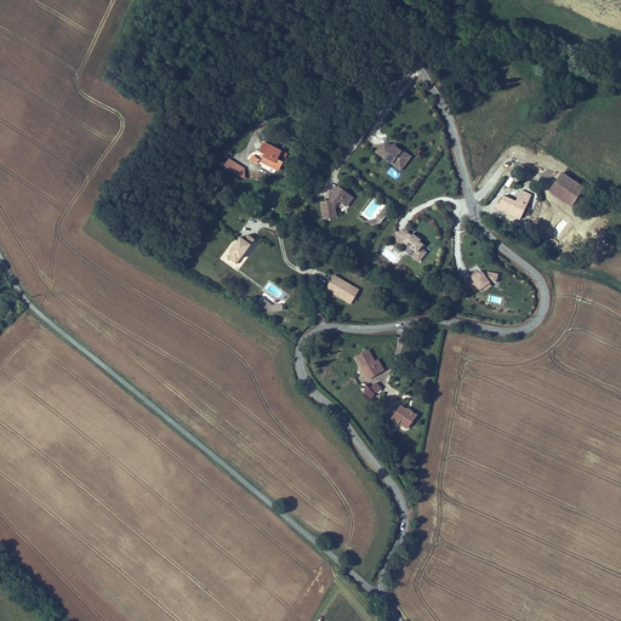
[(280,160),(284,153),(266,144),(262,152),(267,154),(263,163),(281,172),(286,164),(280,160)]
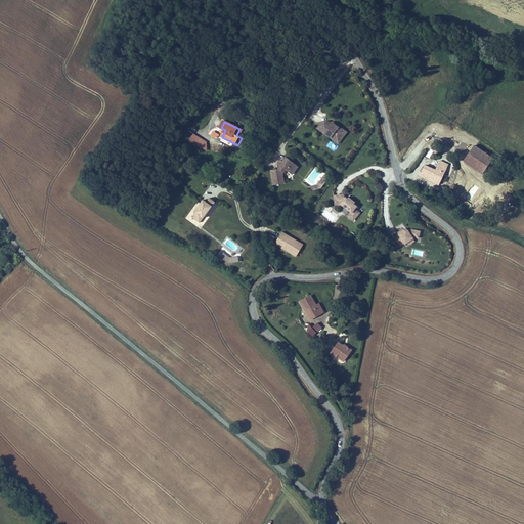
[(341,134),(343,131),(339,128),(339,129),(335,126),(334,127),(333,126),(332,124),(329,125),(329,124),(322,125),(318,130),(331,139),(333,137),(337,139),(336,141),(340,144),(343,139),(342,138),(341,134)]
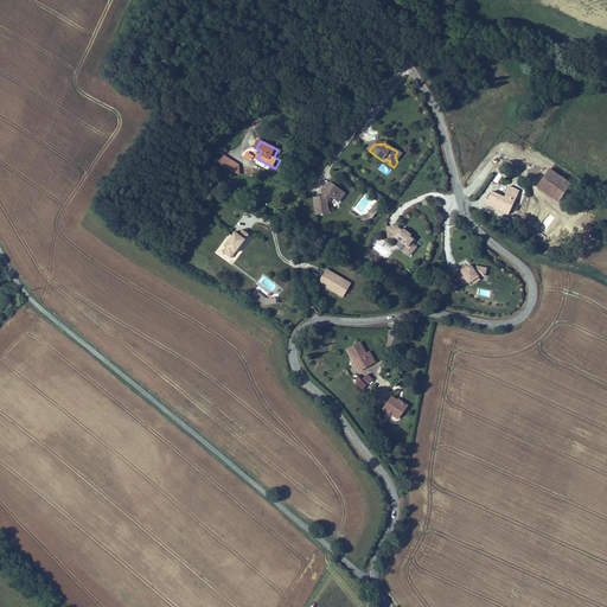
[(274,157),(280,160),(283,153),(278,149),(274,157)]
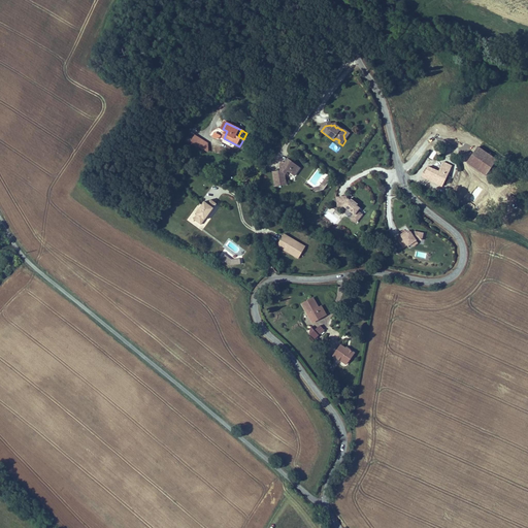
[(211,145),(198,138),(195,144),(211,154),(211,145)]
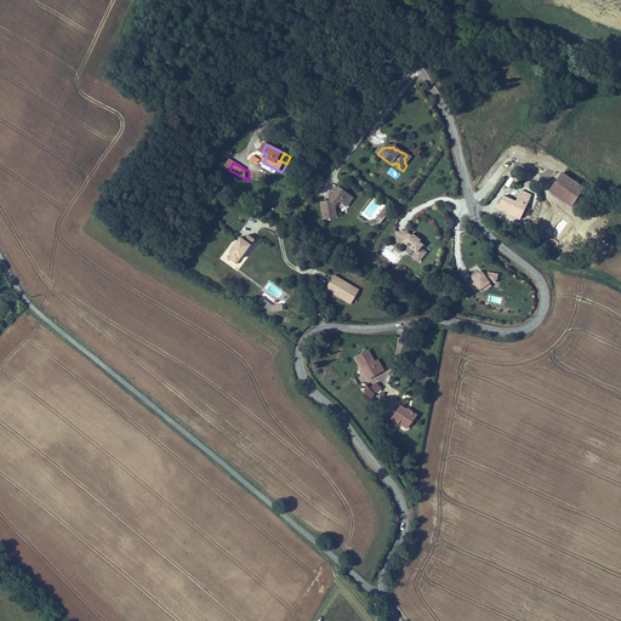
[(398,167),(399,165),(394,163),(392,165),(402,172),(403,171),(398,167)]
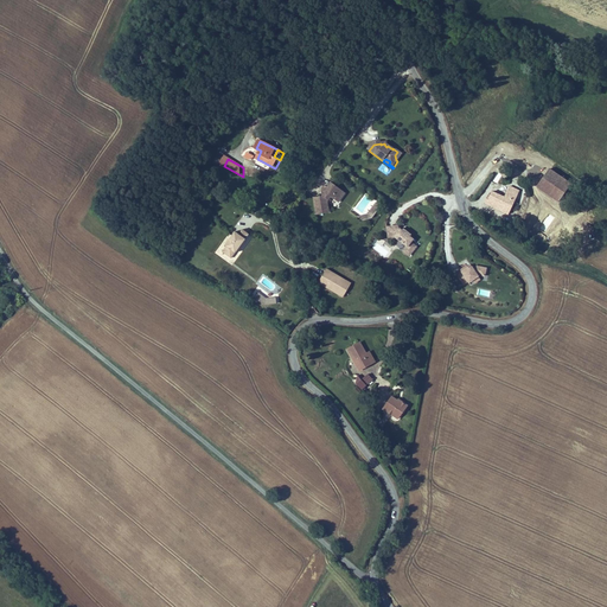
[(554,195),(564,177),(550,168),(540,186),(554,195)]
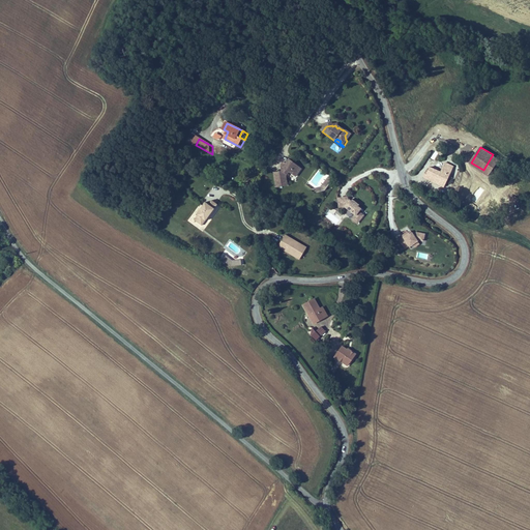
[(491,174),(500,158),(493,154),(483,170),(491,174)]
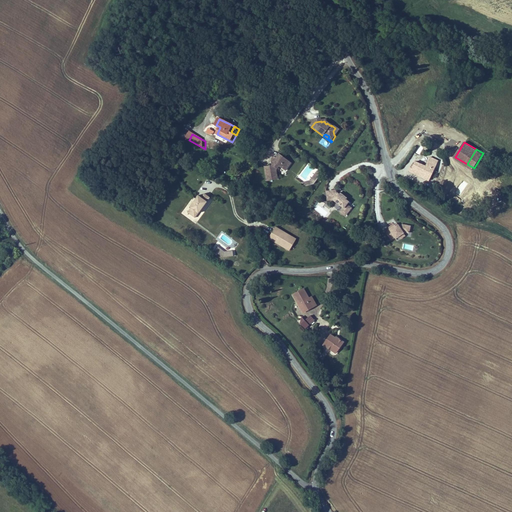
[(292,164),(280,155),(277,159),(275,158),(272,162),(275,164),(273,167),(266,168),(268,183),(277,181),(276,176),(278,176),(277,171),(280,167),(286,172),(292,164)]
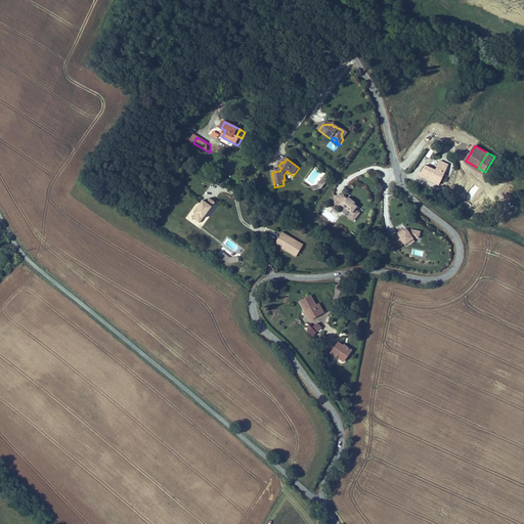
[(440,184),(449,166),(441,162),(437,171),(426,165),(422,175),(428,178),(440,184)]
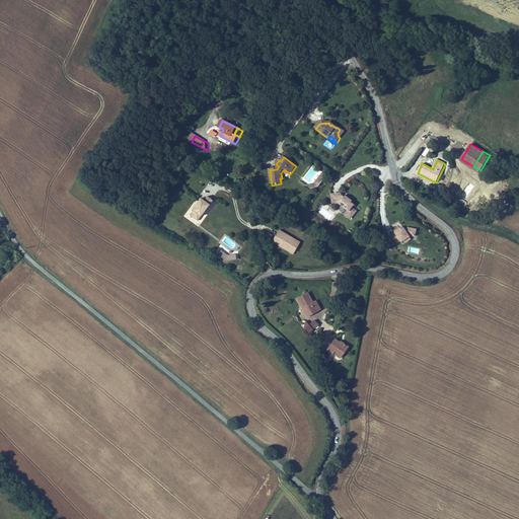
[(320,172),(313,183),(318,187),(324,175),(320,172)]
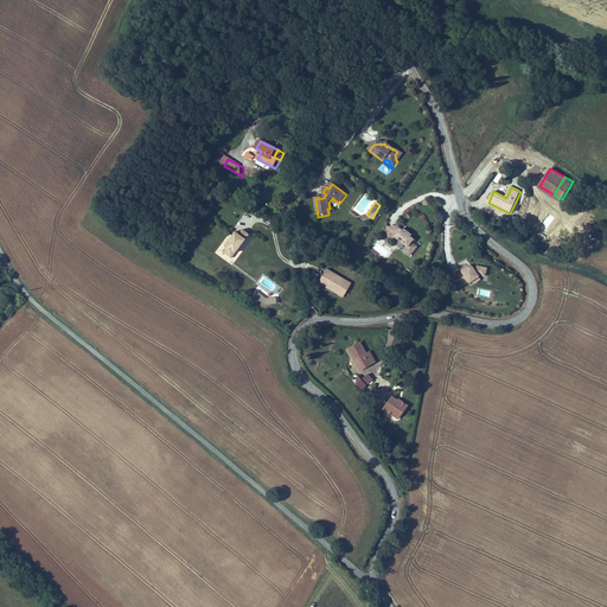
[(385,227),(387,238),(397,237),(400,257),(414,255),(410,228),(400,229),(398,224),(385,227)]
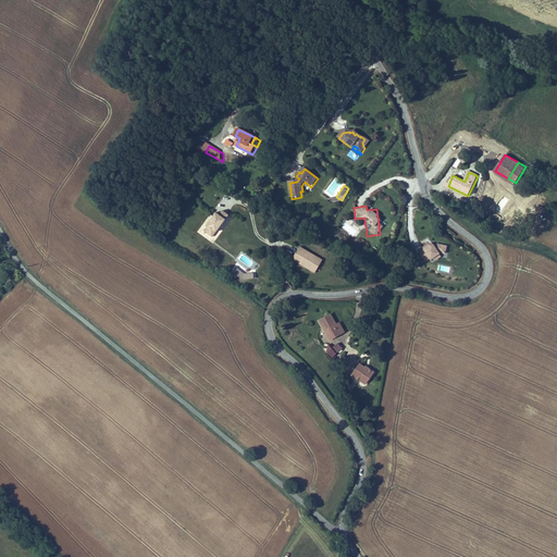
[(224,231),(233,218),(227,213),(224,218),(221,215),(211,229),(213,229),(217,232),(212,236),(218,239),(224,231)]
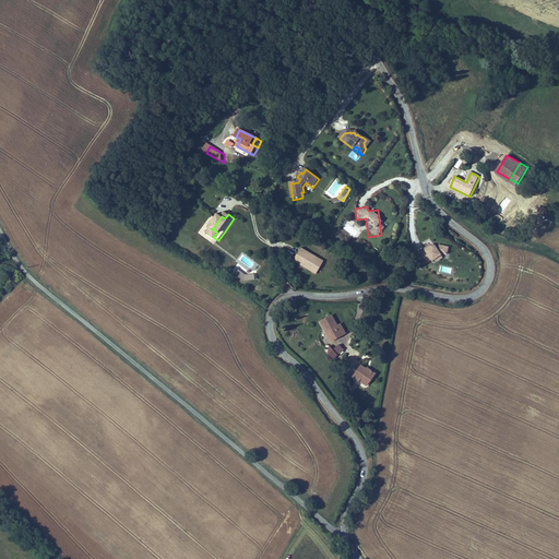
[(292,227),(286,225),(282,236),(287,238),(292,227)]
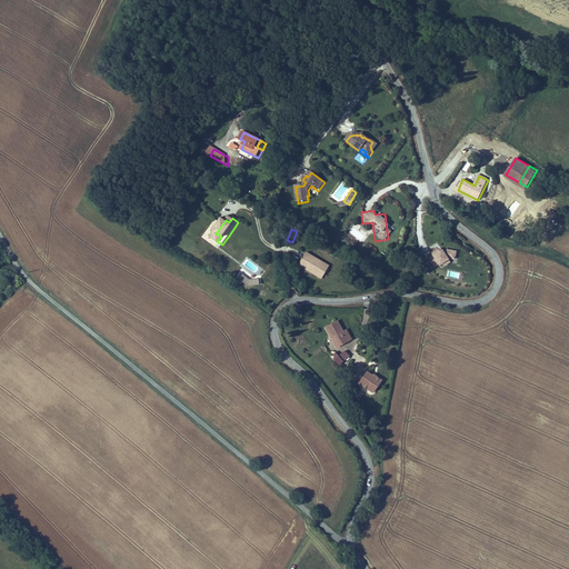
[(453,259),(456,252),(433,248),(430,263),(448,267),(450,259),(453,259)]
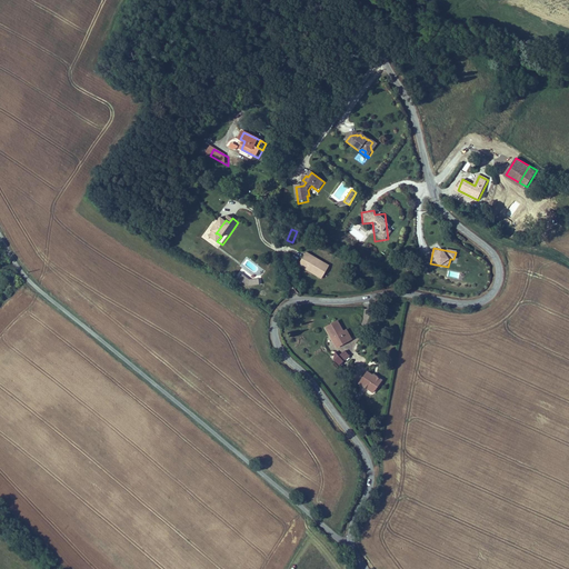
[(328,262),(312,252),(305,265),(315,271),(316,270),(319,272),(318,273),(328,279),(335,269),(327,265),(328,262)]
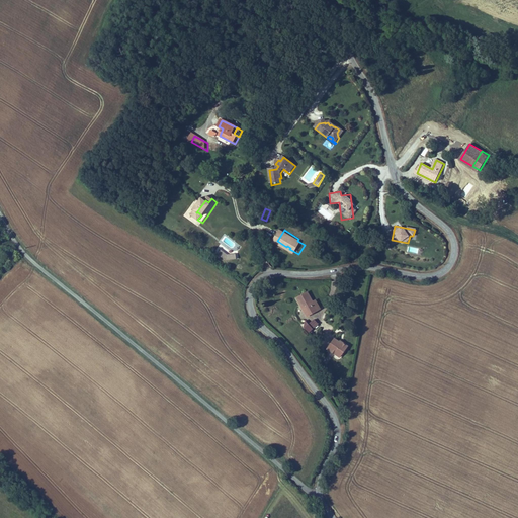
[(233,257),(226,252),(223,256),(230,261),(233,257)]
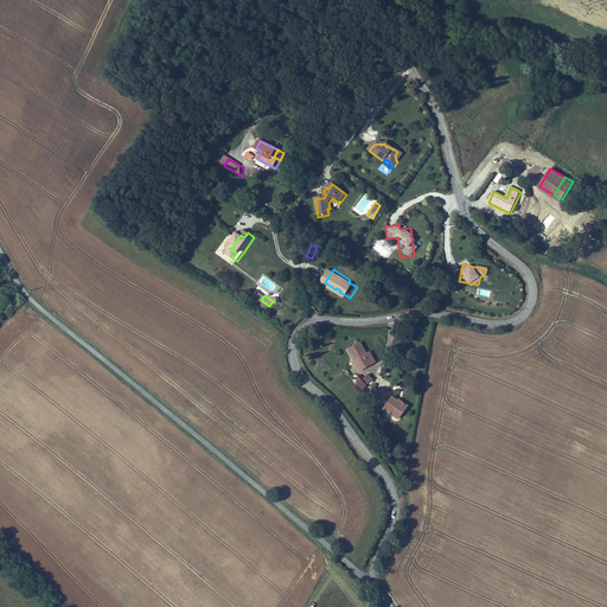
[(355,345),(347,349),(359,370),(372,363),(365,352),(359,342),(355,345)]
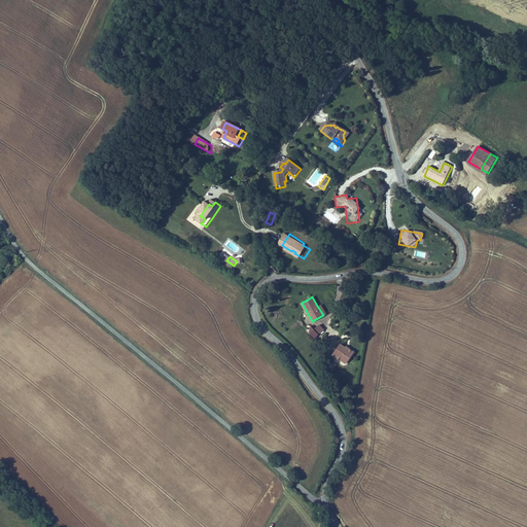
[(317,306),(323,315),(326,312),(321,303),(317,306)]
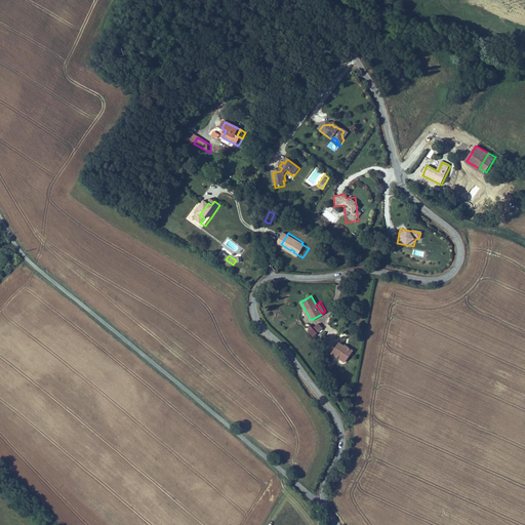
[(306,330),(315,335),(324,325),(319,322),(314,327),(311,324),(307,323),(307,324),(309,326),(306,330)]
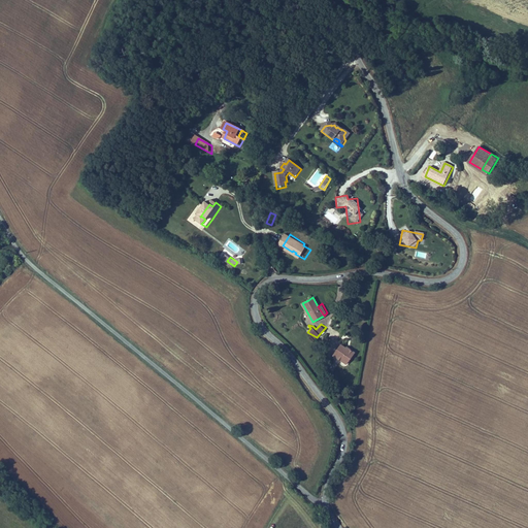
[(345,363),(354,352),(348,347),(347,348),(340,343),(333,355),(338,358),(339,356),(342,358),(340,360),(345,363)]
